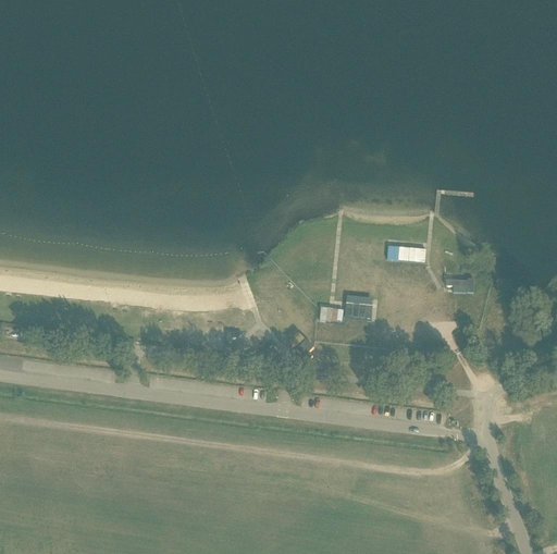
[(425,249),(388,245),(387,259),(424,262),(425,249)]
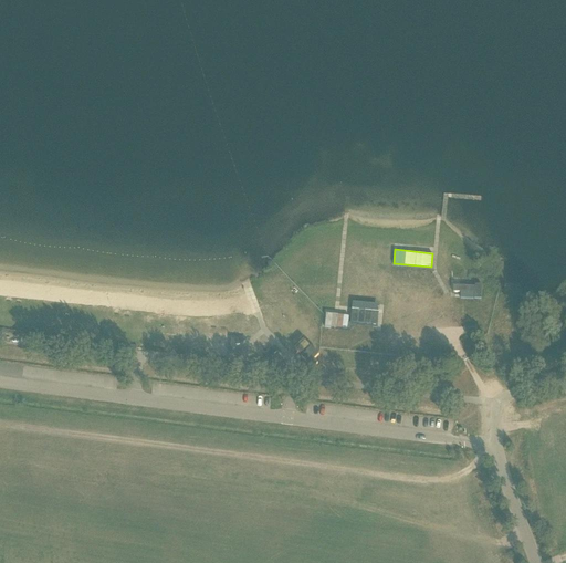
[(454,283),(453,294),(479,295),(479,283),(454,283)]
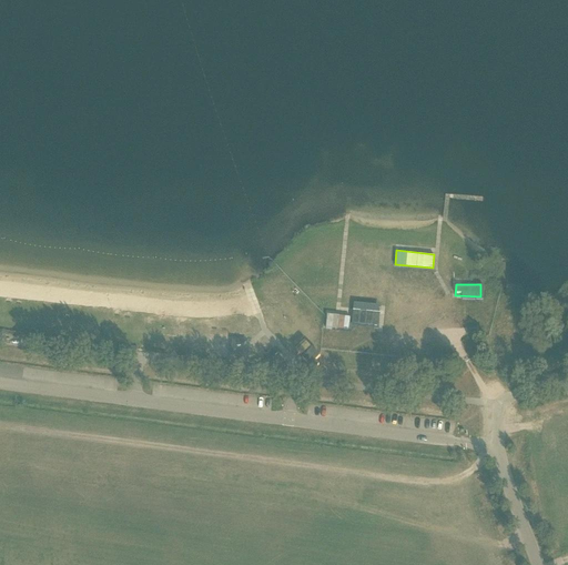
[(378,325),(379,312),(353,309),(352,322),(378,325)]
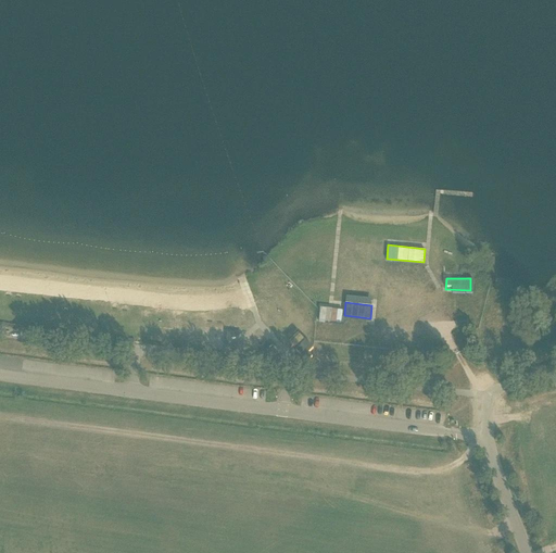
[(320,306),(319,319),(344,322),(344,315),(342,315),(343,309),(320,306)]
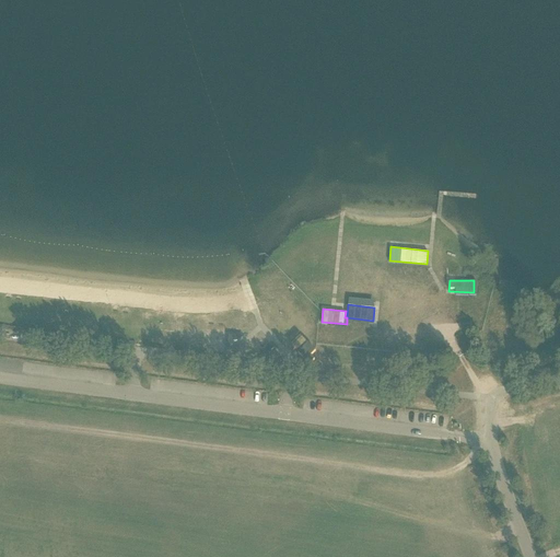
[(228,348),(242,349),(243,336),(230,334),(228,348)]
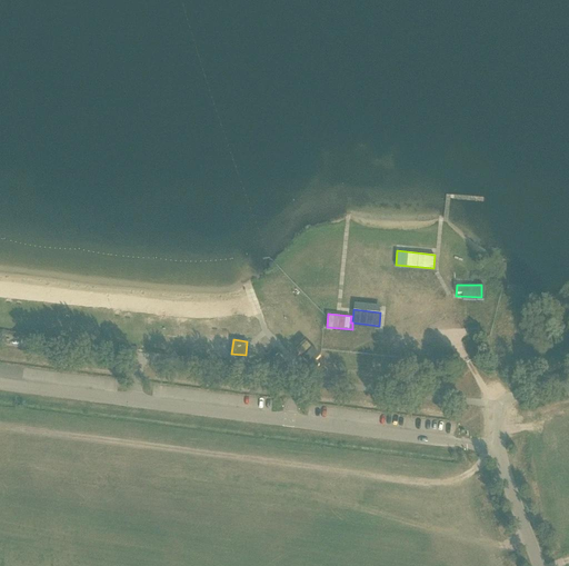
[(315,369),(319,365),(316,360),(320,356),(307,343),(297,351),(315,369)]
